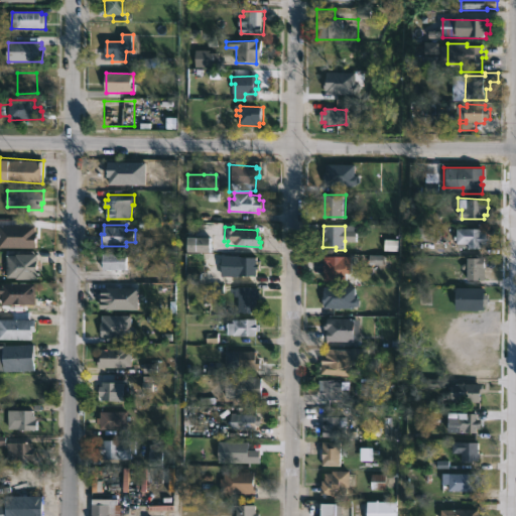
[(480,228),(480,233),(486,233),(485,243),(480,243),(480,248),(465,248),(465,243),(455,243),(455,228),(480,228)]
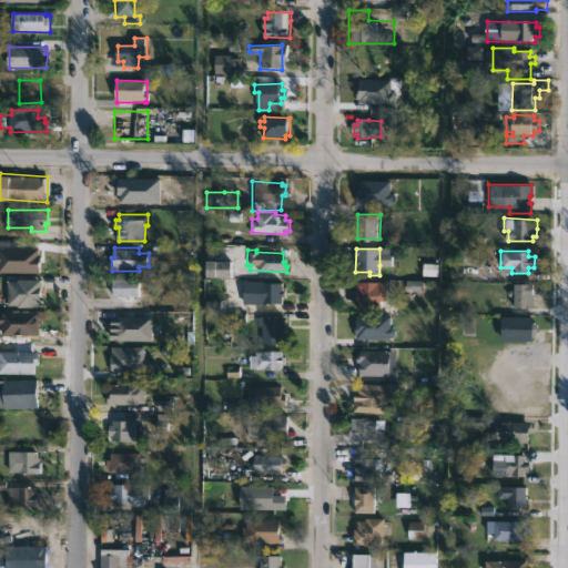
[(29,252),(8,252),(8,271),(29,271),(29,252)]
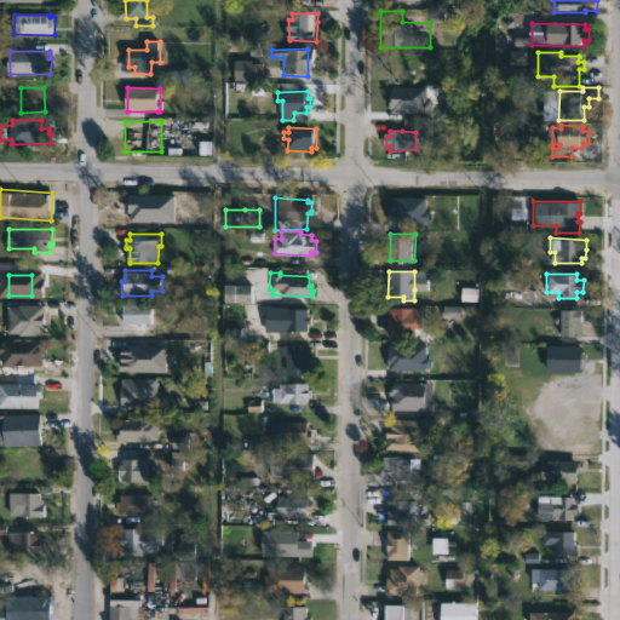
[(253,302),(225,303),(224,286),(252,285),(253,302)]
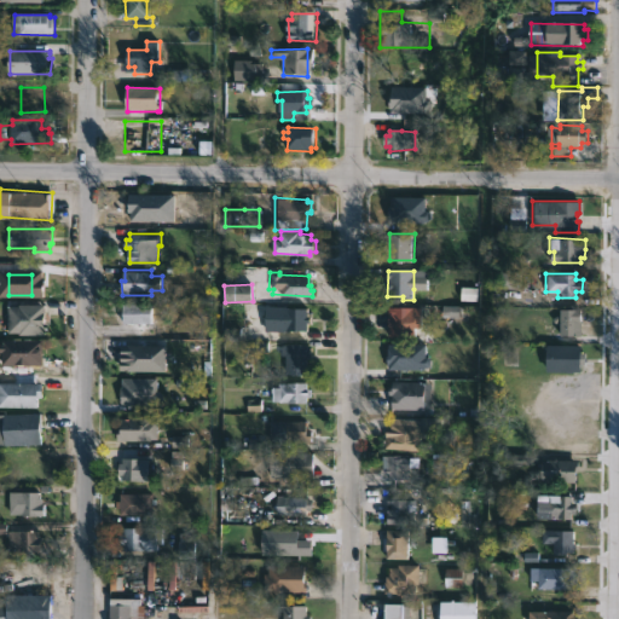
[(133,301),(133,304),(154,304),(154,323),(144,323),(144,333),(151,333),(151,339),(142,339),(142,335),(123,334),(122,311),(125,311),(125,304),(127,304),(127,301),(133,301)]
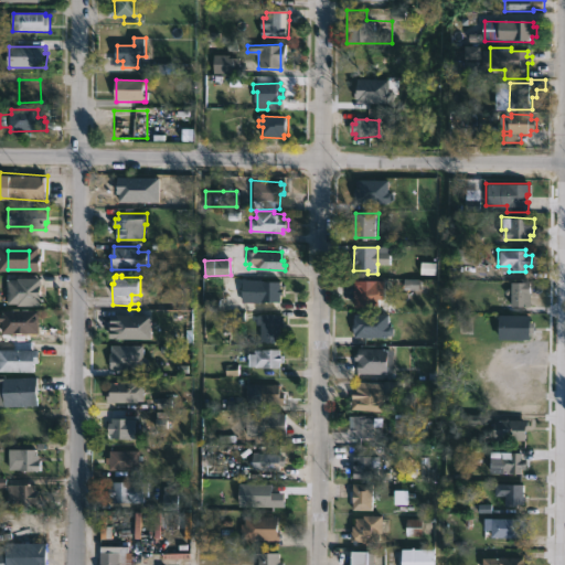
[(38,286),(38,305),(9,304),(10,279),(19,279),(19,277),(38,277),(38,286)]
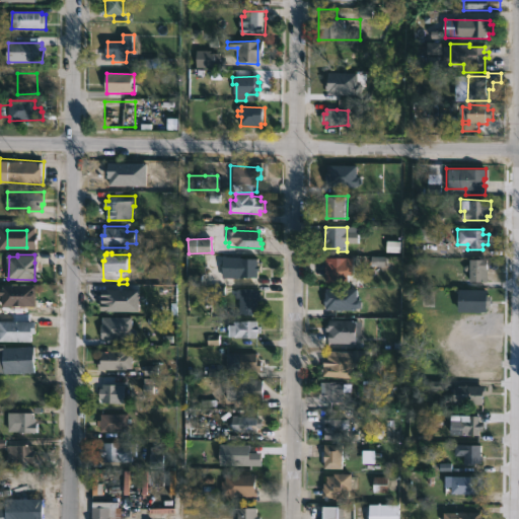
[(263,270),(263,271),(258,271),(258,277),(240,277),(241,257),(260,258),(260,265),(264,265),(263,270)]
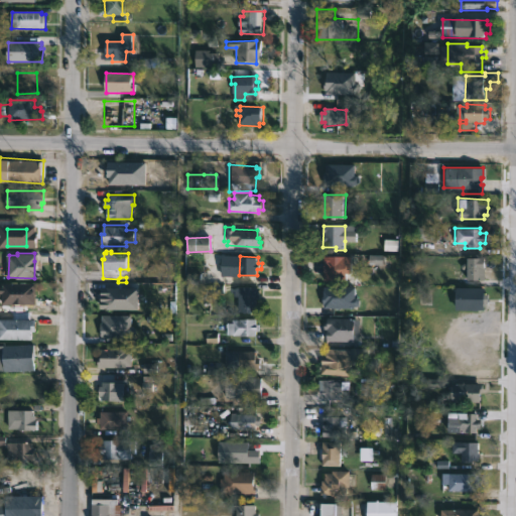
[(349,259),(349,262),(347,262),(346,280),(325,280),(326,271),(329,271),(329,266),(326,266),(326,256),(347,256),(347,259),(349,259)]
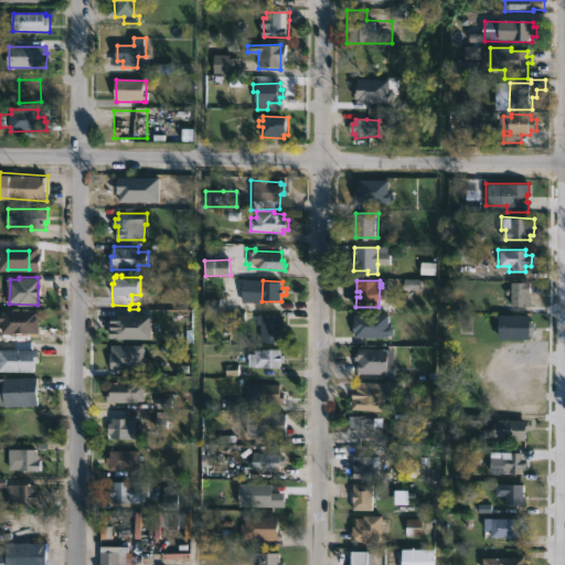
[(532,306),(512,306),(513,281),(533,281),(532,306)]
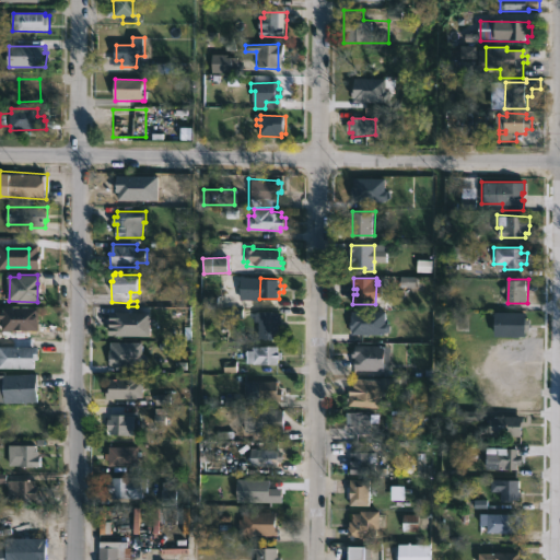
[(37,307),(36,317),(41,317),(41,330),(2,330),(2,318),(0,318),(0,311),(3,311),(3,306),(37,307)]
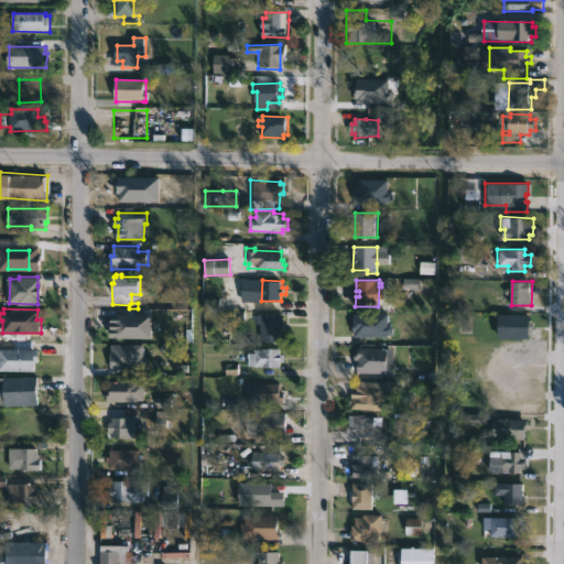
[(131,314),(131,322),(136,322),(136,336),(114,335),(114,329),(108,329),(108,318),(112,318),(112,314),(131,314)]
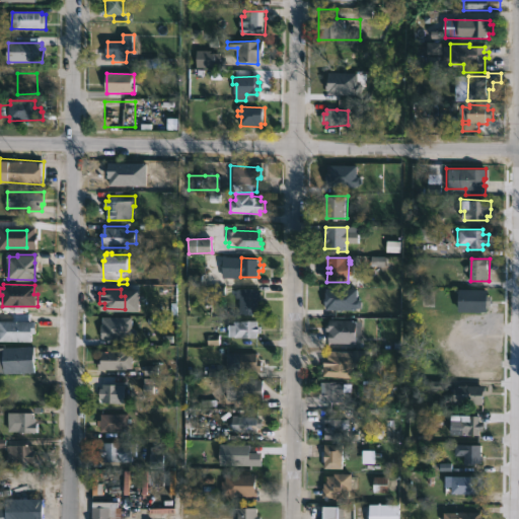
[(260,297),(260,313),(240,313),(240,298),(235,299),(235,289),(260,289),(260,297)]
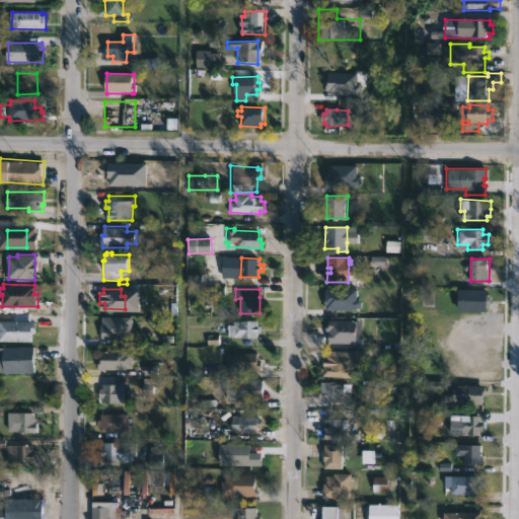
[(486,290),(486,295),(491,295),(490,304),(486,303),(486,312),(460,311),(460,289),(486,290)]
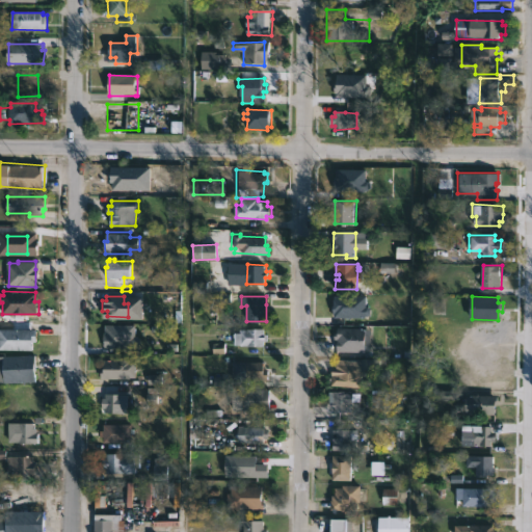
[(369,326),(369,357),(335,356),(335,340),(333,340),(333,331),(335,331),(335,327),(358,327),(358,325),(369,326)]
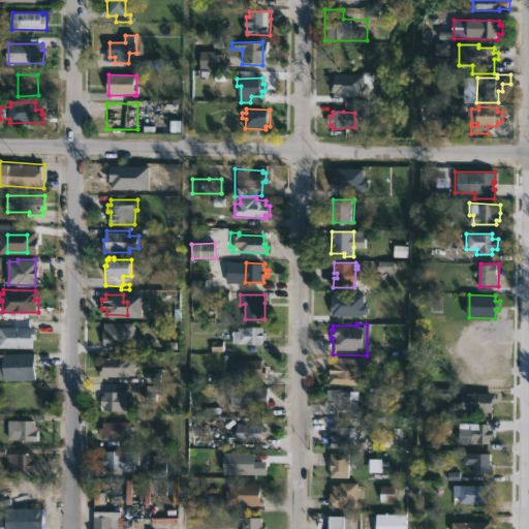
[(35,332),(34,340),(31,340),(31,348),(0,347),(0,327),(35,328),(35,332)]
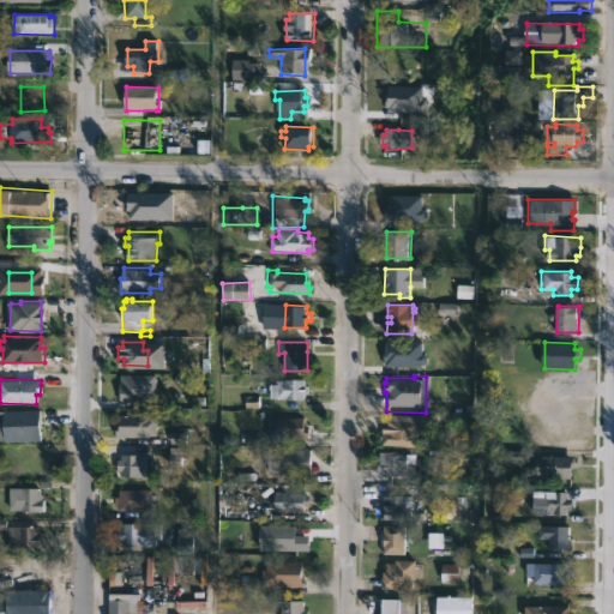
[(307,379),(307,385),(311,385),(311,393),(307,393),(307,399),(271,398),(271,384),(277,384),(277,380),(307,379)]
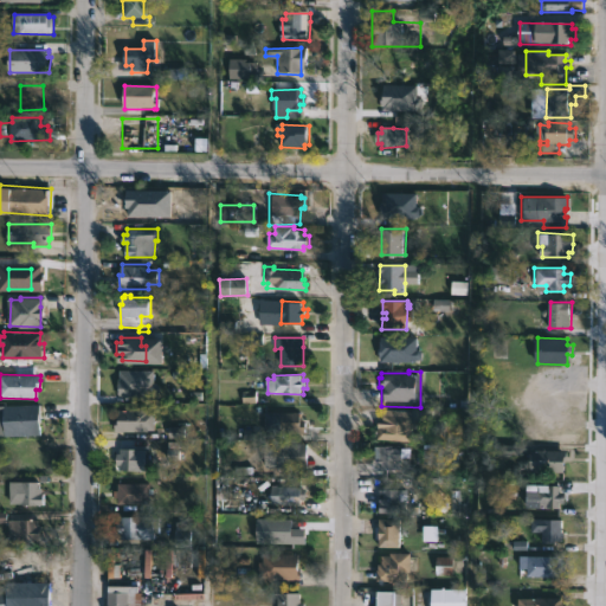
[(38,434),(20,434),(19,405),(40,404),(40,420),(38,420),(38,434)]
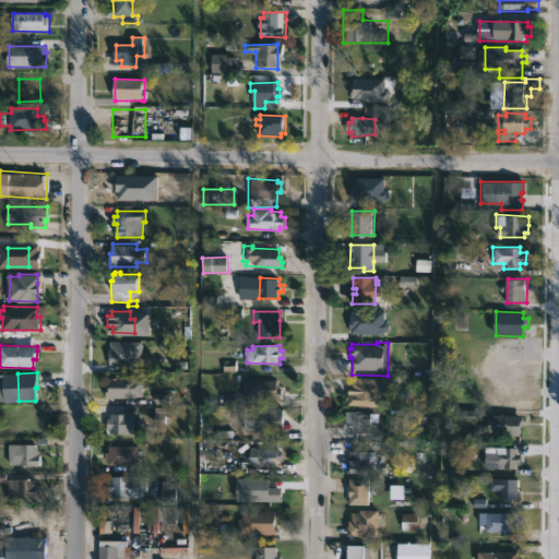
[(380,377),(377,407),(345,404),(346,385),(351,385),(352,375),(380,377)]
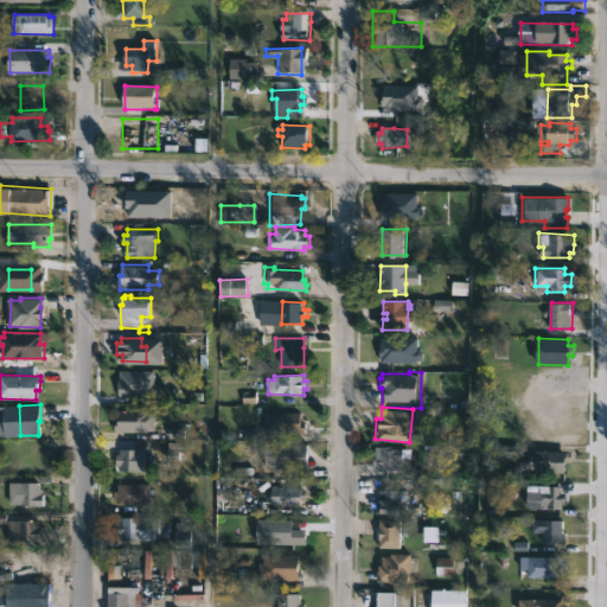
[(151,409),(151,411),(155,411),(157,430),(115,433),(115,419),(120,419),(120,410),(151,409)]
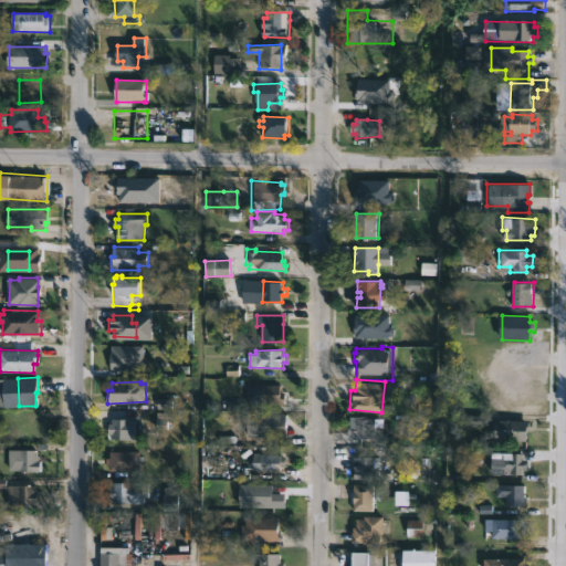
[(281,386),(281,394),(287,394),(287,404),(249,402),(249,385),(281,386)]
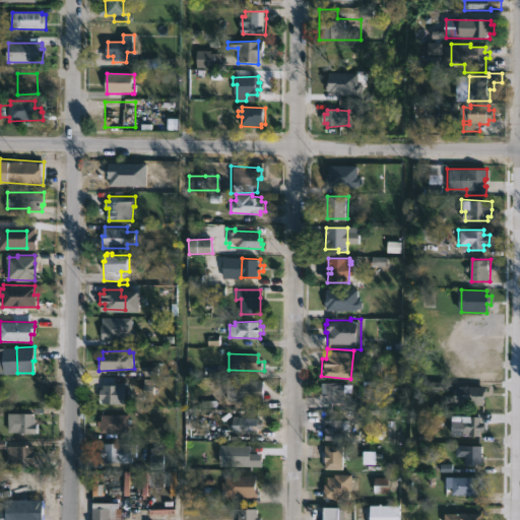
[(261,382),(261,401),(253,400),(253,410),(240,409),(240,400),(224,399),(225,379),(261,381),(261,382)]
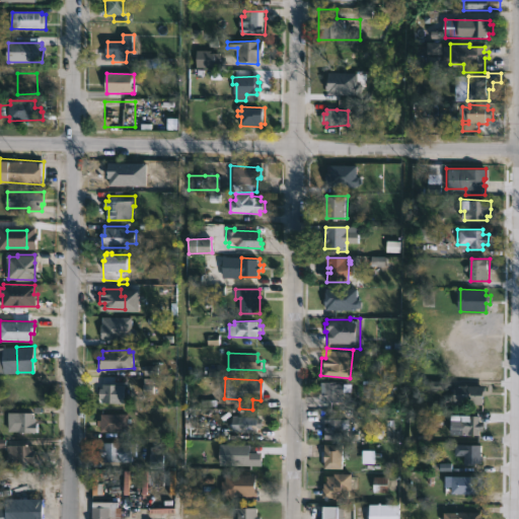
[(338,381),(338,383),(347,383),(347,393),(340,393),(340,399),(350,399),(350,405),(340,405),(340,409),(327,409),(327,402),(324,402),(324,393),(327,393),(326,381),(338,381)]
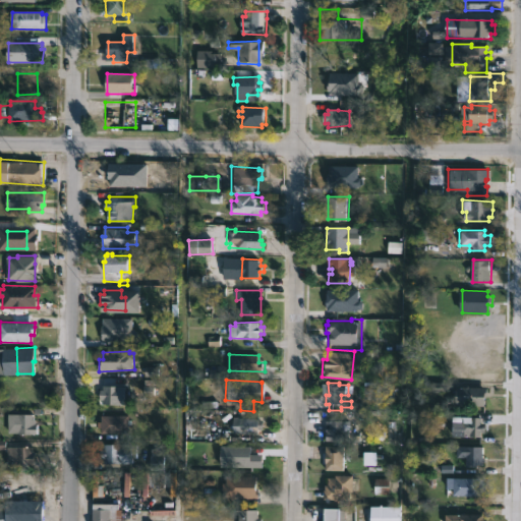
[(127,387),(126,404),(103,404),(103,400),(101,400),(101,389),(103,389),(103,386),(127,387)]
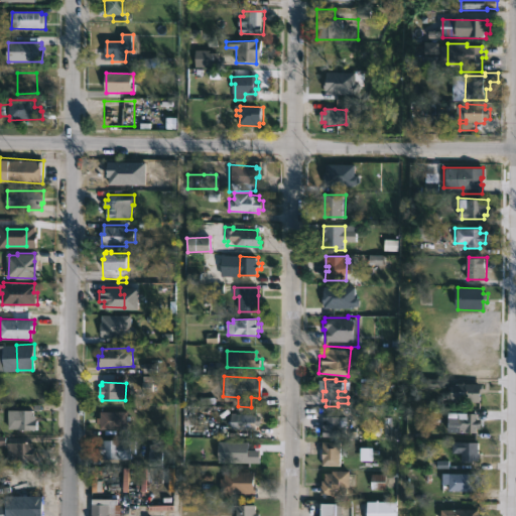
[(480,383),(480,395),(482,395),(482,402),(449,401),(449,383),(480,383)]
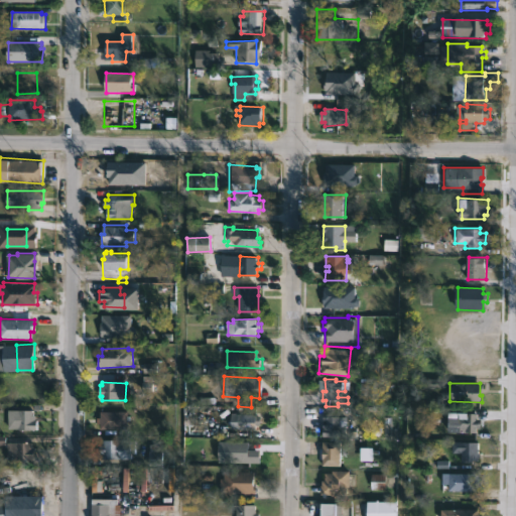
[(34,411),(34,415),(37,415),(38,430),(32,431),(32,429),(19,430),(19,428),(8,428),(8,409),(34,409),(34,404),(43,404),(43,411),(34,411)]
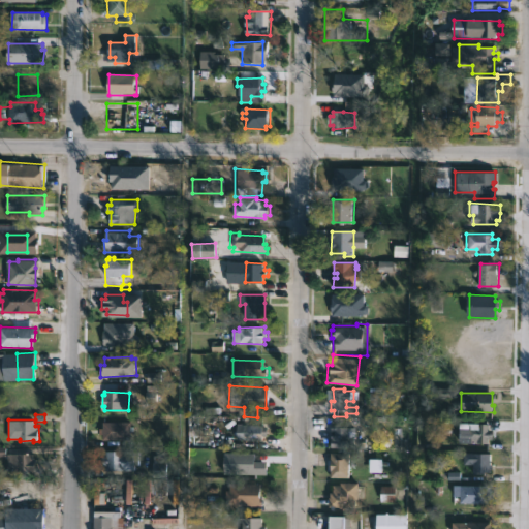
[(132,422),(132,427),(135,427),(135,431),(132,431),(132,439),(103,439),(103,422),(132,422)]
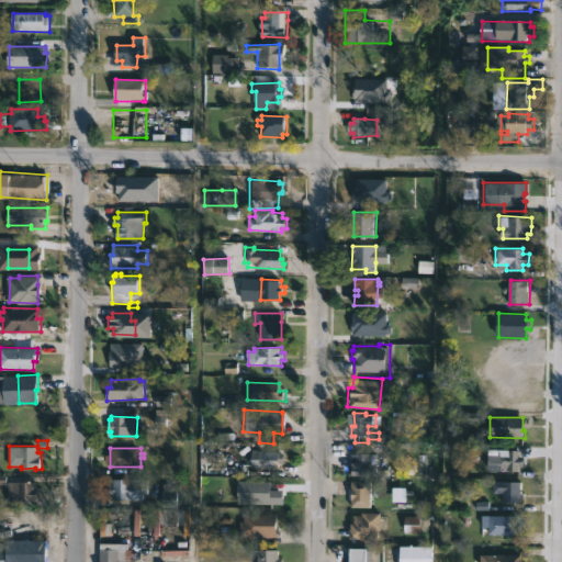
[(287,452),(287,463),(281,463),(281,469),(267,469),(267,470),(259,470),(259,468),(251,467),(253,450),(287,452)]
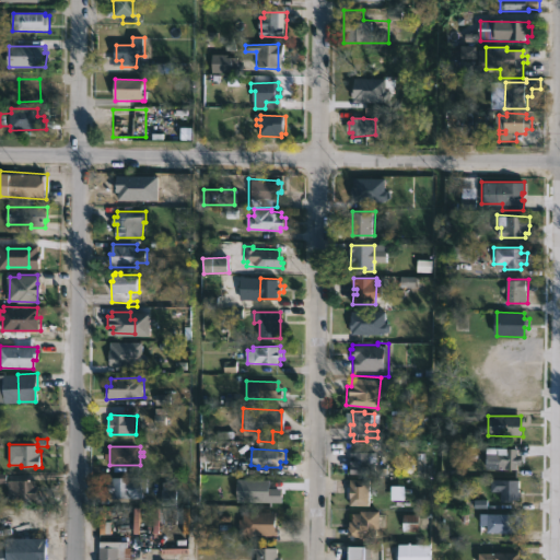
[(361,448),(361,451),(378,450),(380,474),(351,474),(351,461),(357,459),(357,457),(350,457),(350,448),(361,448)]
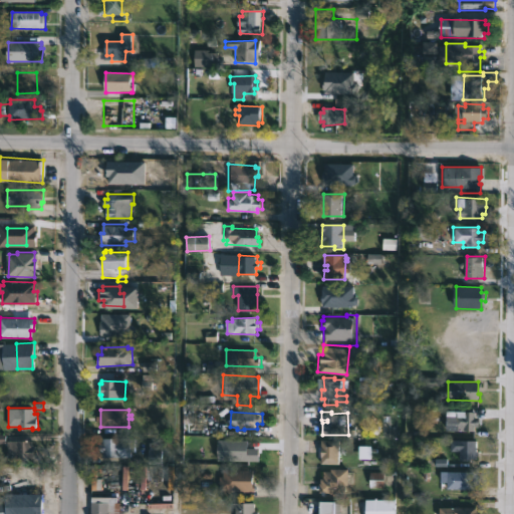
[(478,418),(478,427),(471,427),(471,433),(457,433),(457,412),(474,412),(474,418),(478,418)]
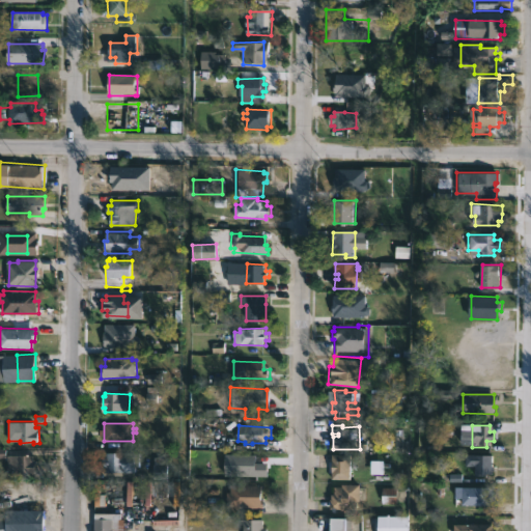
[(137,452),(142,453),(142,467),(138,467),(138,472),(106,472),(106,467),(103,467),(103,458),(107,457),(107,452),(137,452)]
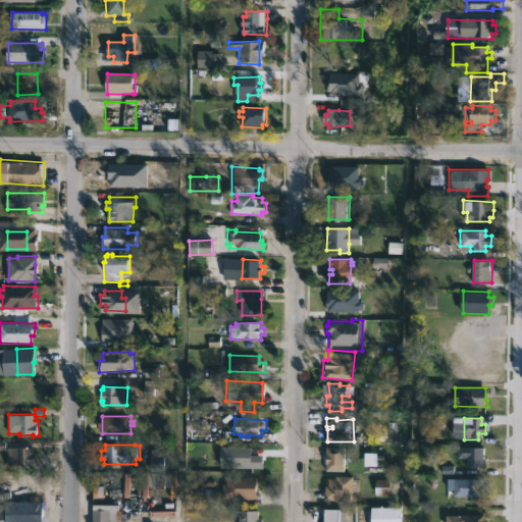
[(483,466),(465,466),(465,459),(455,458),(455,446),(483,447),(483,457),(486,457),(486,463),(483,463),(483,466)]
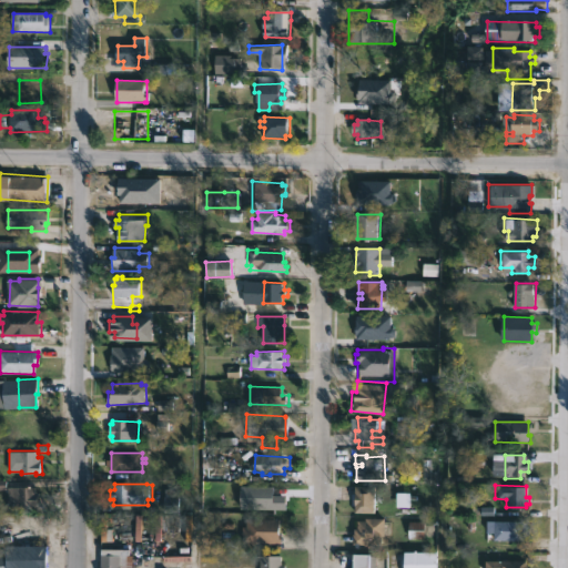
[(376,513),(357,513),(357,486),(376,486),(376,513)]
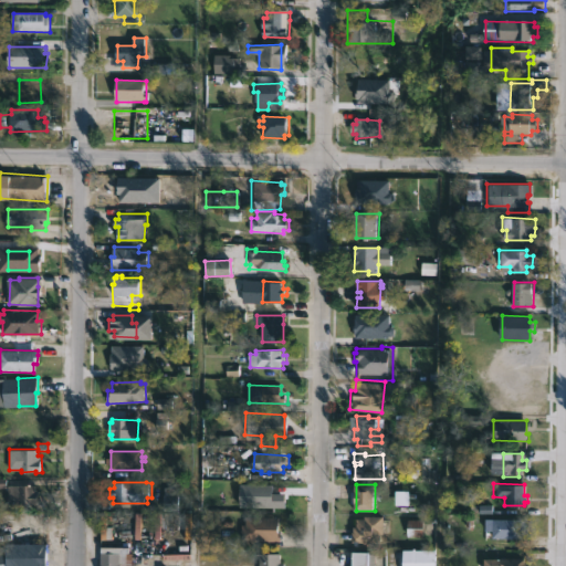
[(35,485),(35,491),(40,491),(40,501),(39,501),(39,504),(12,504),(12,501),(9,501),(9,495),(12,495),(12,486),(13,485),(35,485)]
